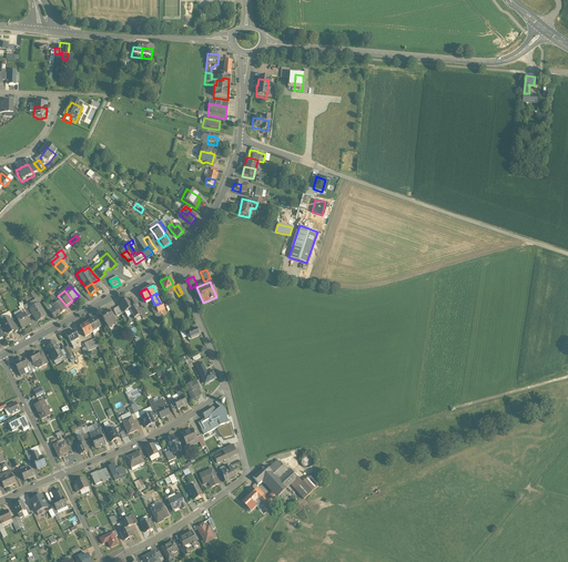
[(49,299),(42,304),(47,310),(50,308),(49,306),(51,305),(51,304),(50,304),(51,303),(53,306),(59,303),(57,300),(53,296),(49,299)]
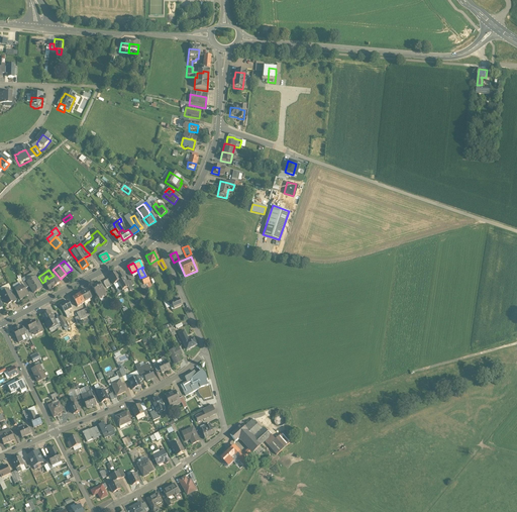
[(116,272),(108,277),(109,278),(112,284),(113,284),(117,282),(120,280),(117,276),(116,272)]
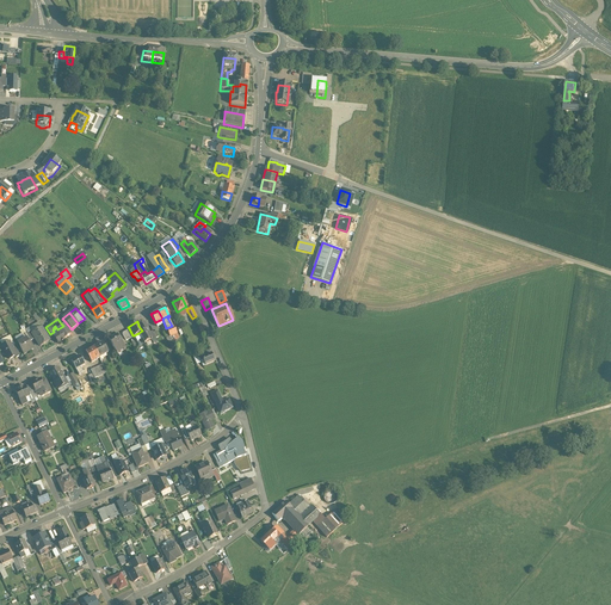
[(147,328),(144,322),(139,326),(142,331),(139,333),(141,338),(143,343),(150,338),(152,338),(148,333),(146,328),(147,328)]
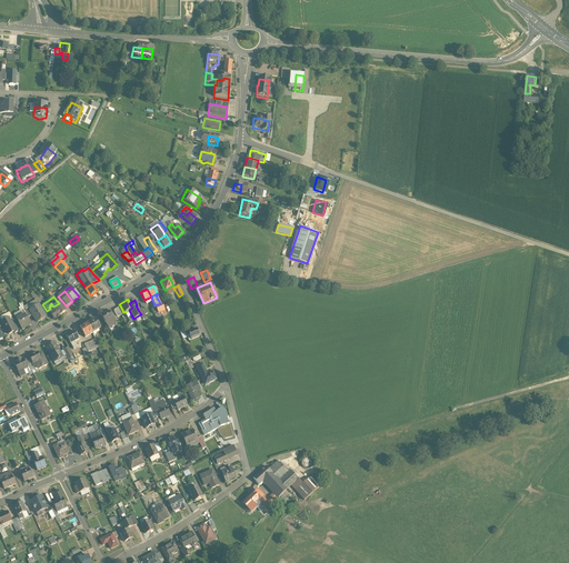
[(53,307),(52,308),(55,310),(50,313),(53,320),(66,311),(59,303),(53,307)]
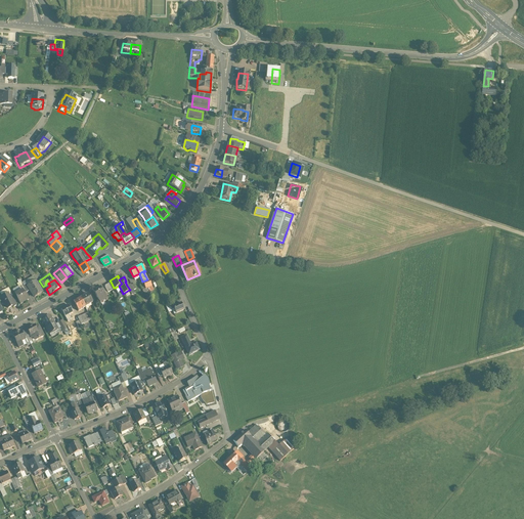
[(147,279),(142,282),(145,289),(151,287),(149,279),(147,279)]
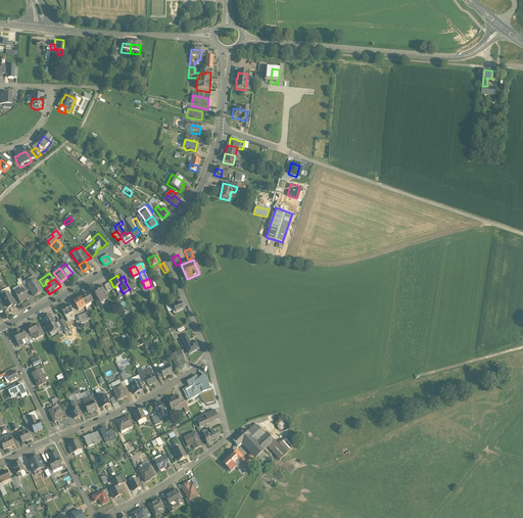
[(35,281),(28,285),(30,289),(34,296),(42,292),(35,281)]
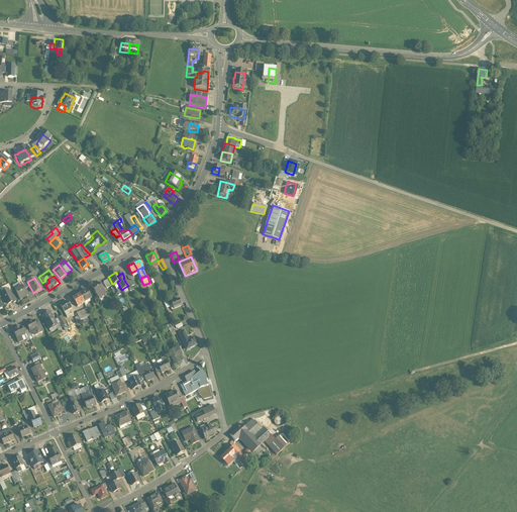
[(143,285),(140,278),(137,280),(140,287),(138,287),(141,294),(146,291),(143,285)]
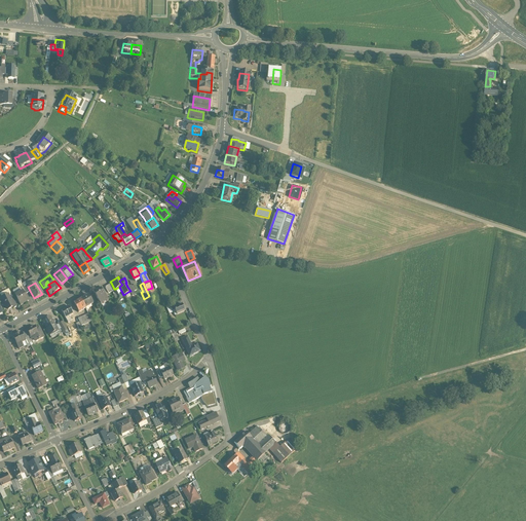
[(27,293),(23,287),(19,289),(21,292),(23,291),(25,295),(27,293)]
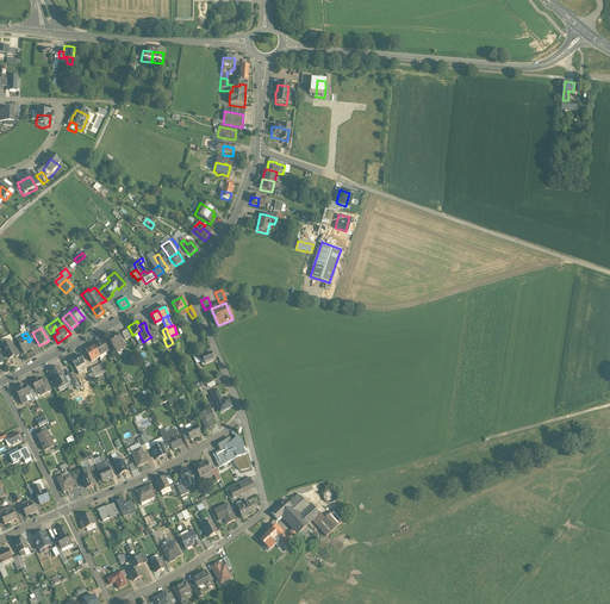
[(116,334),(112,336),(111,335),(109,337),(109,338),(113,347),(120,342),(116,334)]
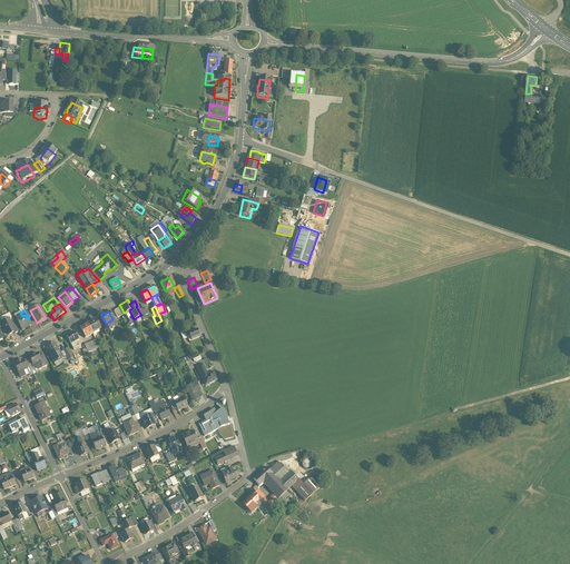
[(22,316),(17,320),(19,324),(19,325),(22,330),(30,325),(27,319),(25,315),(22,316)]
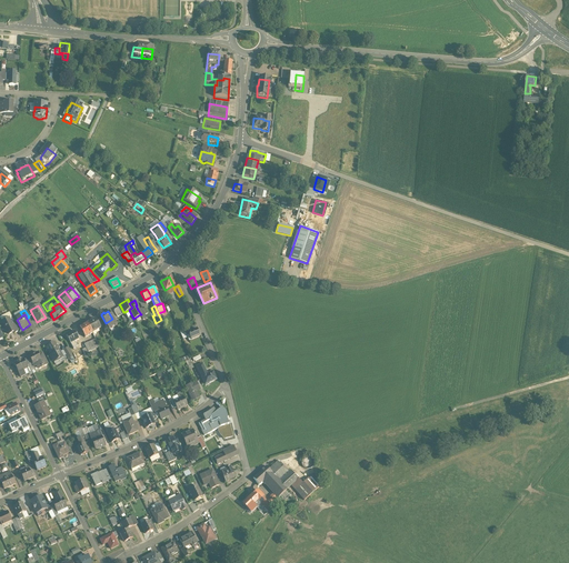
[(9,319),(2,322),(9,334),(13,332),(13,333),(16,332),(11,323),(9,319)]
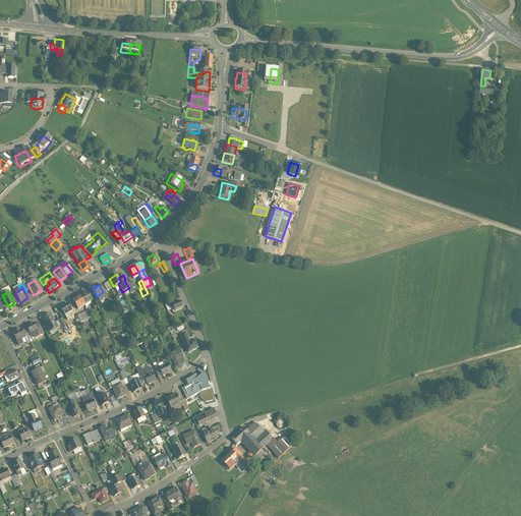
[(87,292),(79,296),(84,304),(92,300),(87,292)]
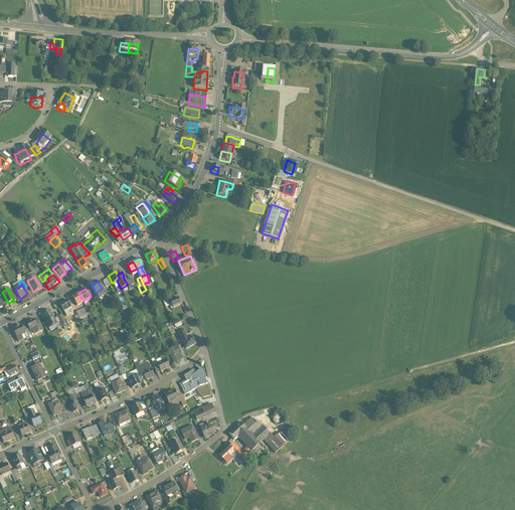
[(102,289),(96,293),(99,298),(105,294),(102,289)]
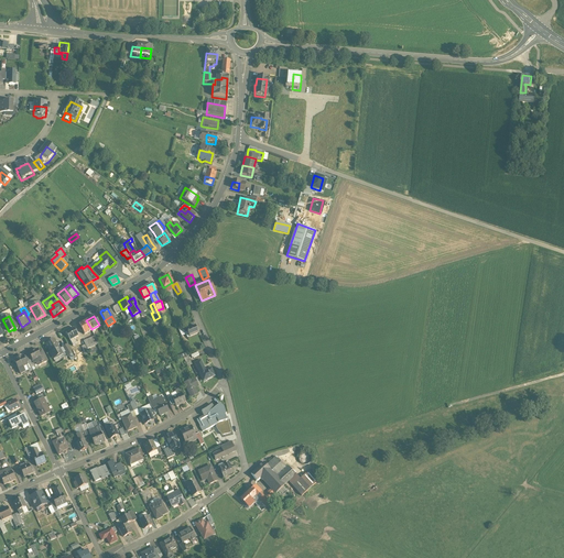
[(86,320),(78,325),(84,334),(91,329),(86,320)]
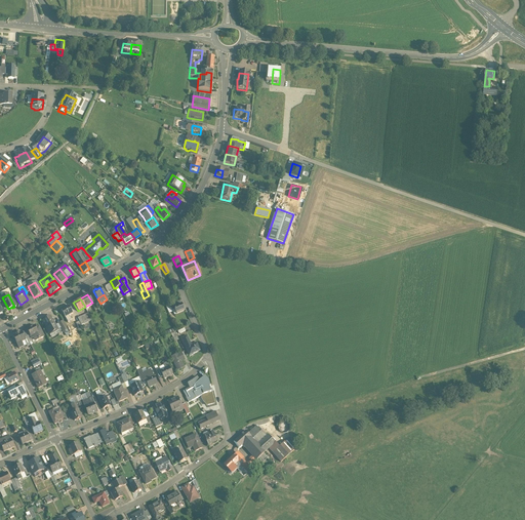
[(180,302),(172,306),(174,310),(175,313),(184,309),(184,308),(184,306),(183,306),(180,302)]
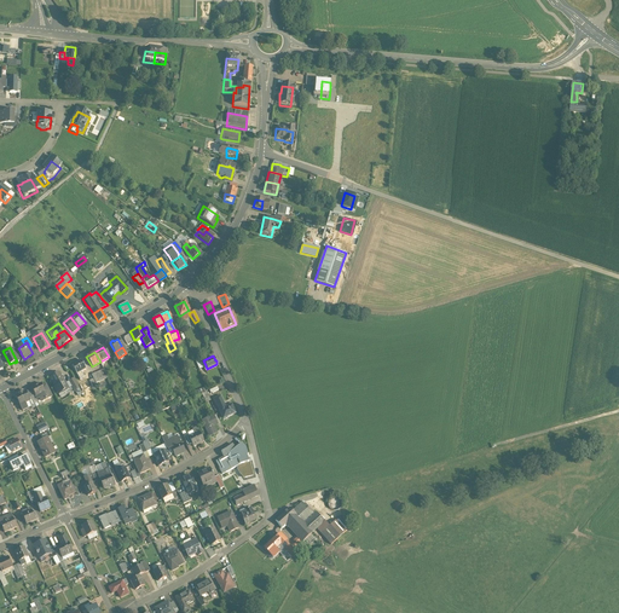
[(203,360),(203,359),(202,357),(195,360),(198,369),(206,365),(203,360)]
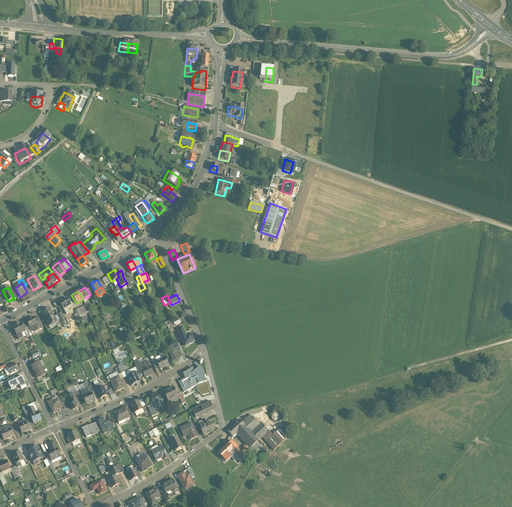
[(66,298),(59,302),(63,308),(66,307),(70,305),(66,298)]
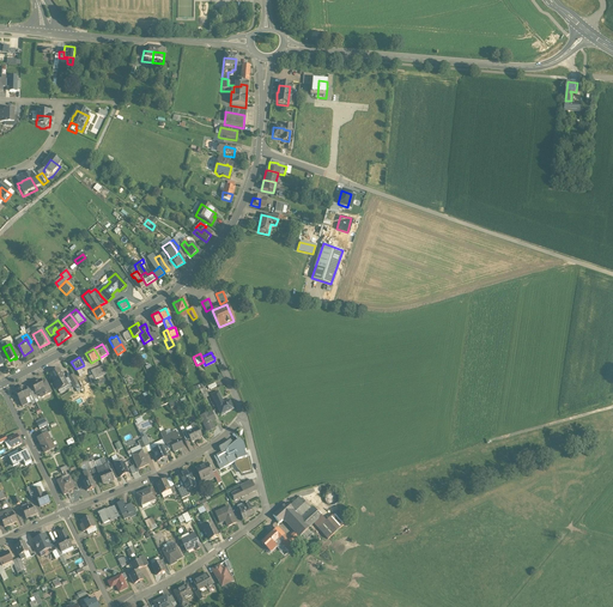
[(117,368),(114,359),(108,362),(111,370),(117,368)]
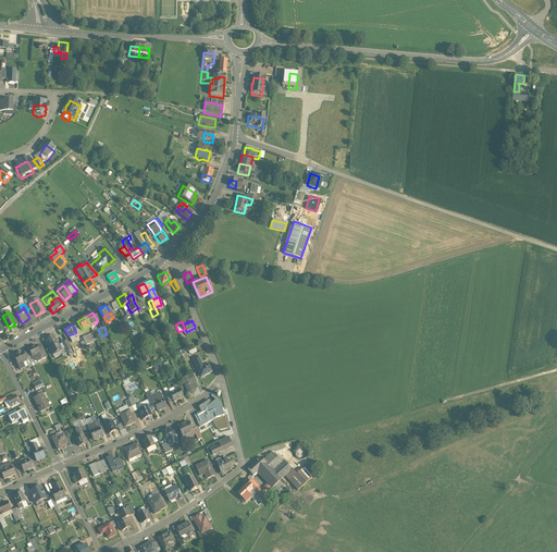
[(97,340),(94,333),(83,339),(84,340),(86,345),(97,340)]
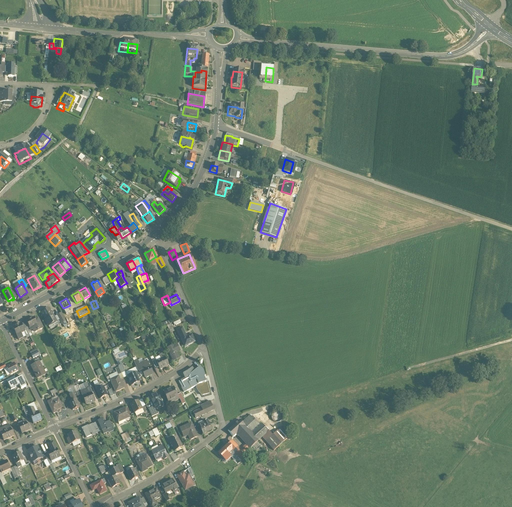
[(56,321),(49,308),(41,312),(46,319),(45,320),(48,326),(56,321)]
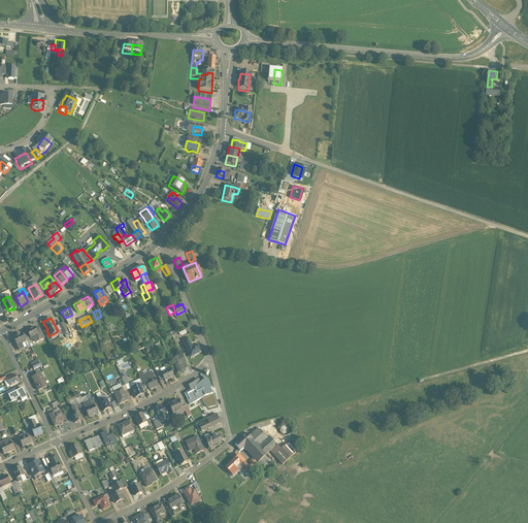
[(63,322),(58,325),(62,333),(67,330),(63,322)]
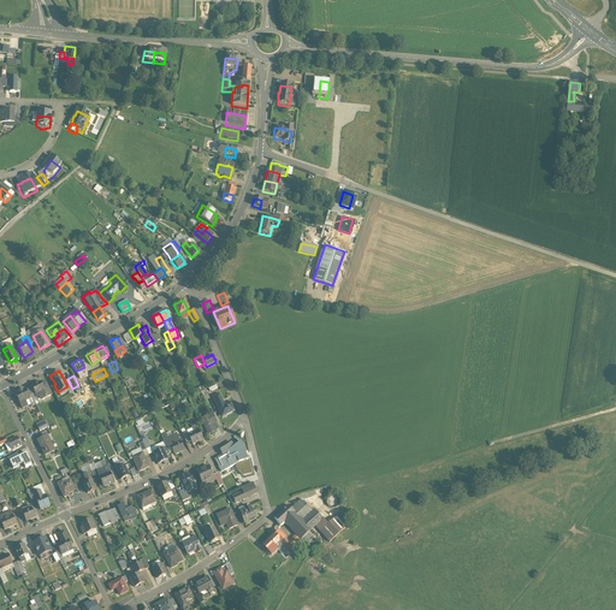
[(40,382),(31,385),(33,388),(35,394),(39,392),(45,389),(42,384),(40,382)]
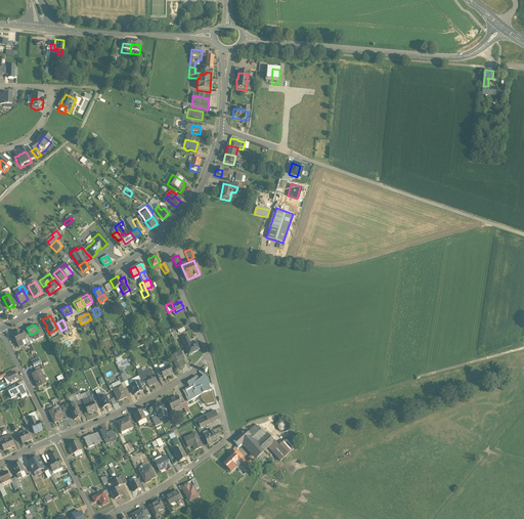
[(38,326),(36,327),(38,331),(33,334),(35,339),(43,335),(38,326)]
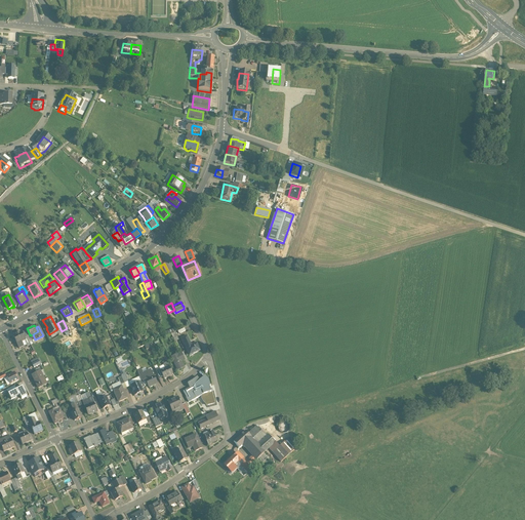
[(21,331),(12,335),(18,348),(23,346),(21,342),(25,340),(22,332),(21,331)]
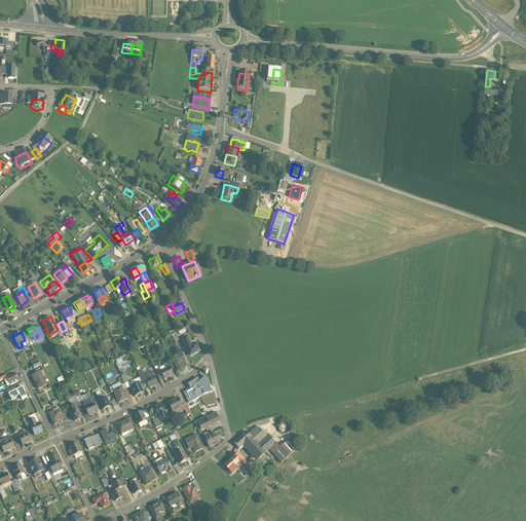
[(24,332),(22,333),(25,340),(26,344),(27,346),(31,344),(29,341),(25,332),(24,332)]
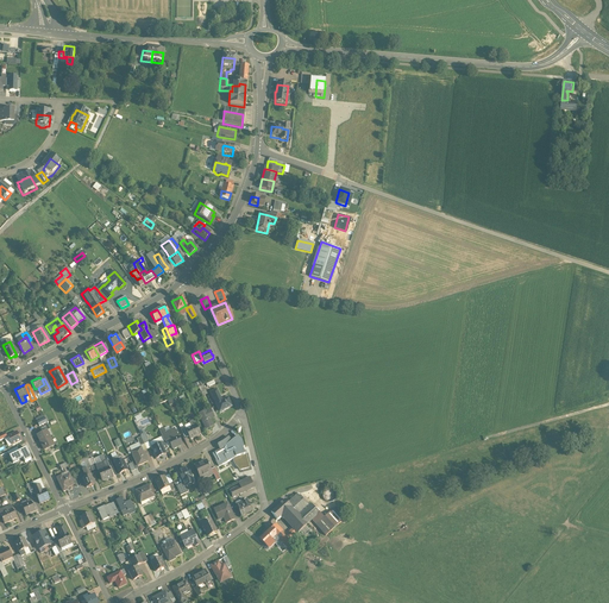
[(221,399),(217,387),(211,390),(215,401),(219,410),(228,406),(228,404),(231,403),(227,395),(221,399)]
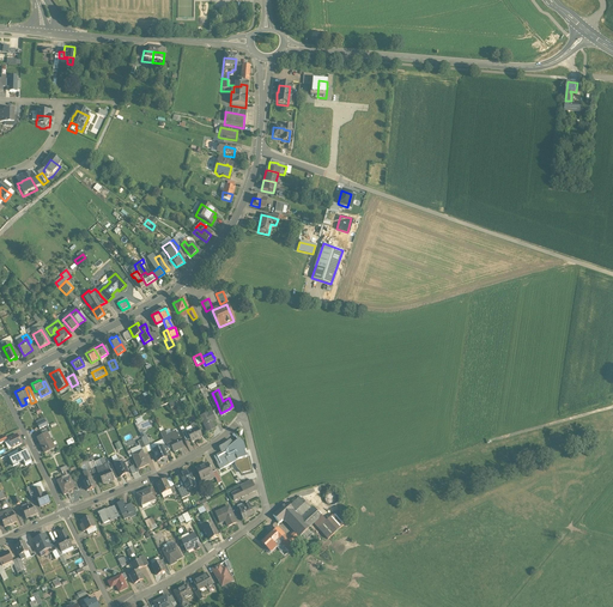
[(211,410),(200,414),(207,430),(214,426),(211,420),(216,418),(211,410)]
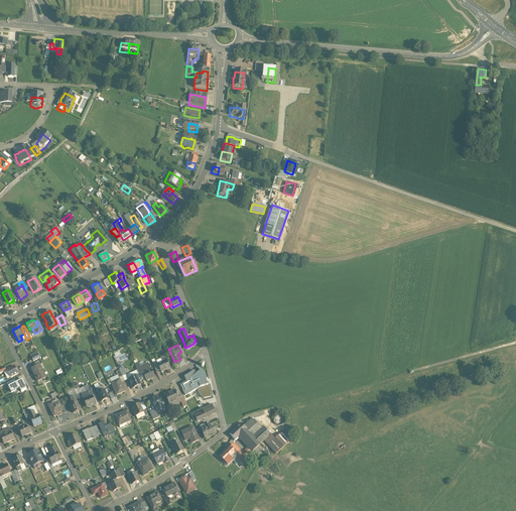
[(163,354),(160,356),(162,361),(157,363),(158,366),(160,370),(169,366),(166,359),(163,354)]
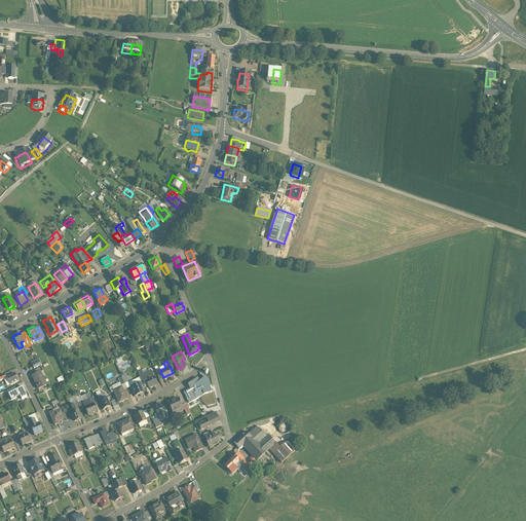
[(150,368),(143,372),(146,378),(153,375),(150,368)]
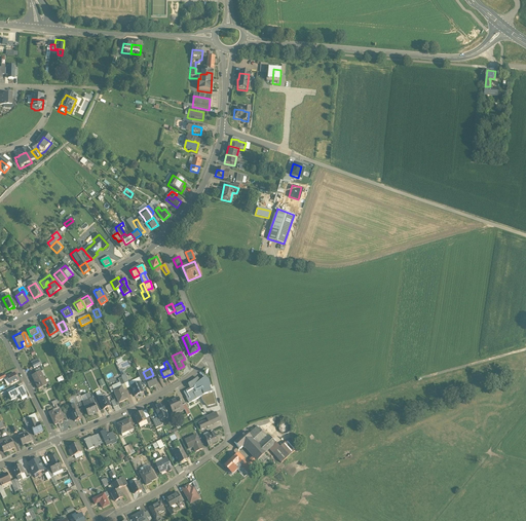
[(40,371),(32,375),(38,387),(46,383),(40,371)]
